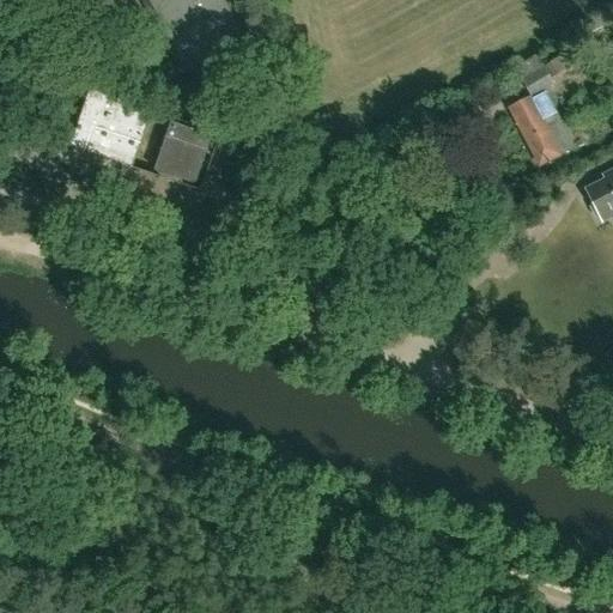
[(145,0),(144,1),(182,73),(249,36),(229,0),(145,0)]
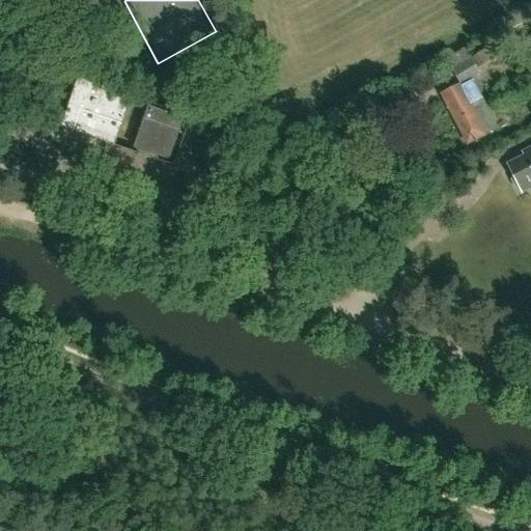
[(61,127),(115,145),(132,96),(78,78),(61,127)]
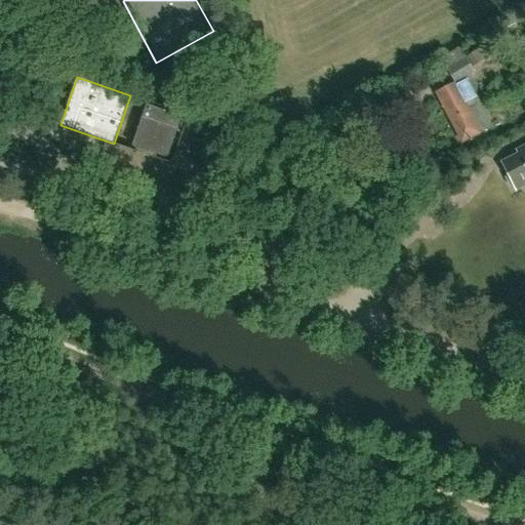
[(491,126),(467,79),(455,85),(454,83),(437,92),(462,142),(491,126)]
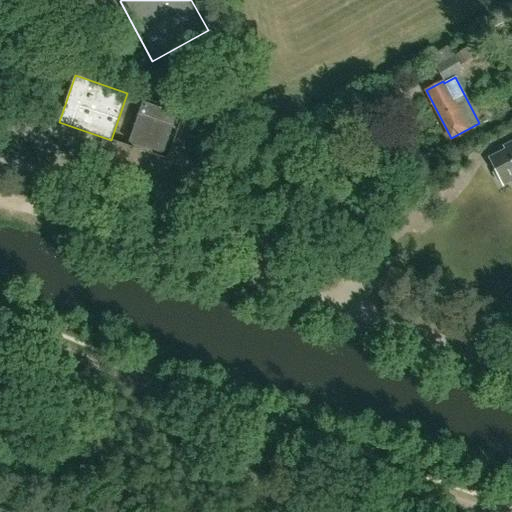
[(163,154),(177,114),(143,103),(129,142),(163,154)]
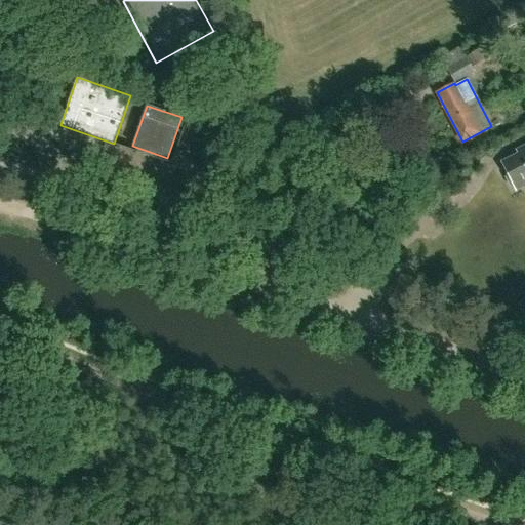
[(516,189),(524,184),(524,147),(517,151),(519,155),(502,163),(508,173),(506,177),(511,186),(515,187),(516,189)]
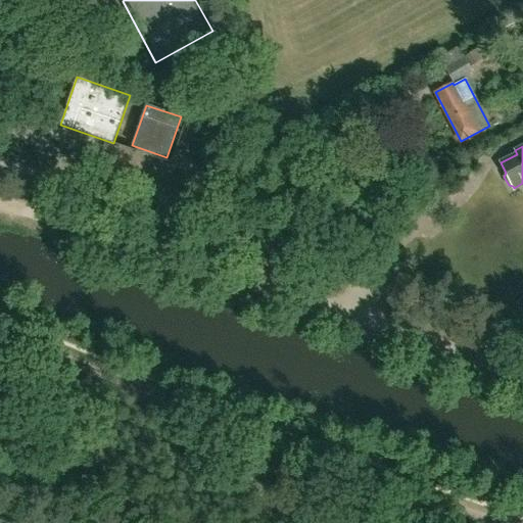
All buildings are outlined.
